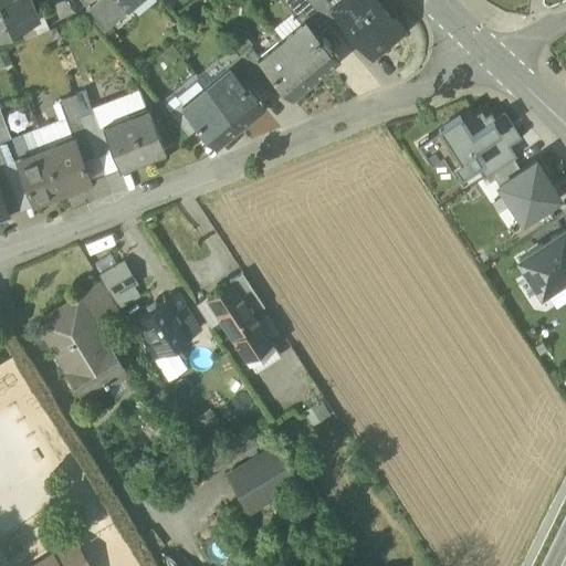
[(29,0),(4,0),(0,2),(0,32),(19,25),(38,17),(37,16),(29,0)]
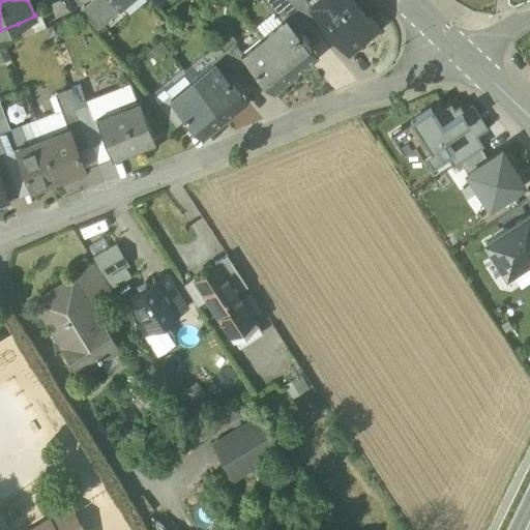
[(81,10),(97,29),(122,9),(120,6),(119,7),(113,0),(89,0),(80,8),(81,10)]
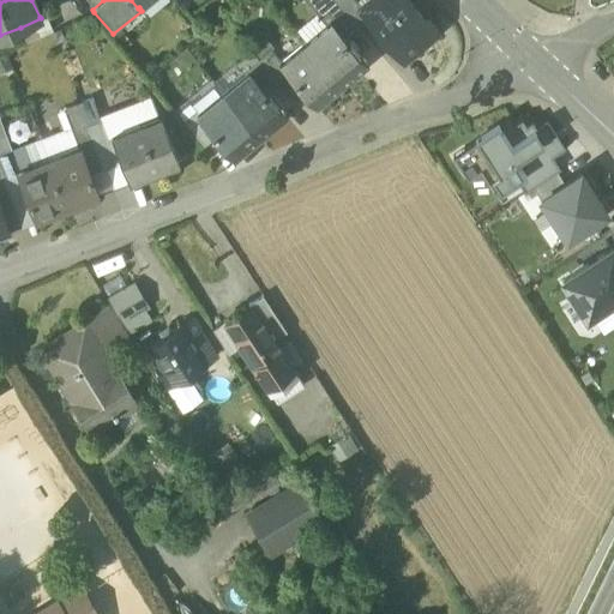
[(360,31),(333,0),(305,0),(318,14),(325,24),(331,19),(348,40),(360,31)]
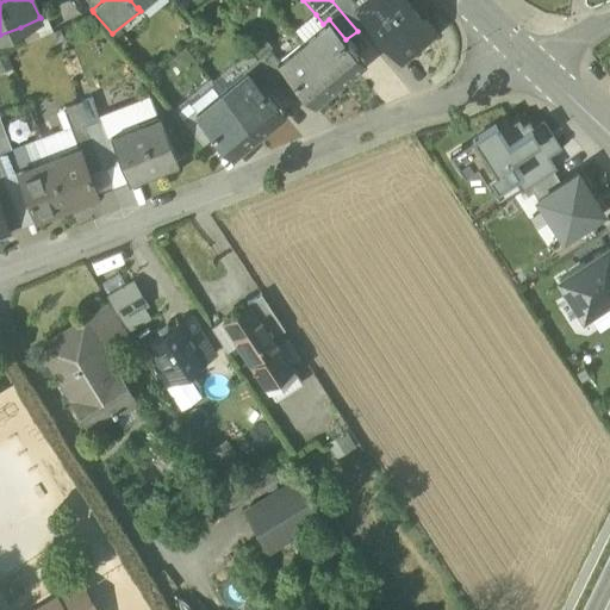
[(331,0),(358,31),(368,22),(358,8),(350,0),(331,0)]
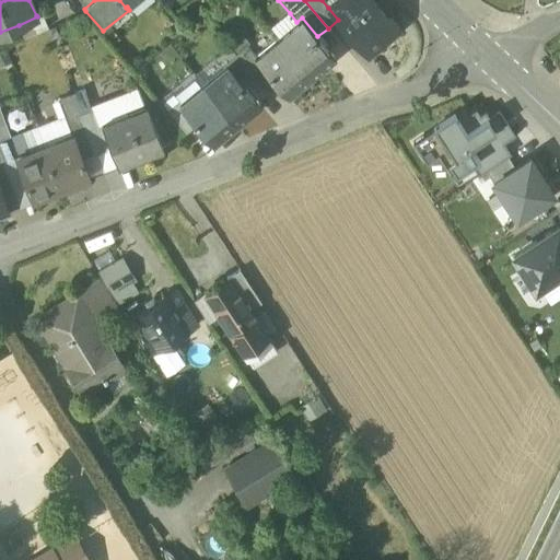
[(338,20),(366,55),(398,28),(374,0),(337,0),(328,8),(338,20)]
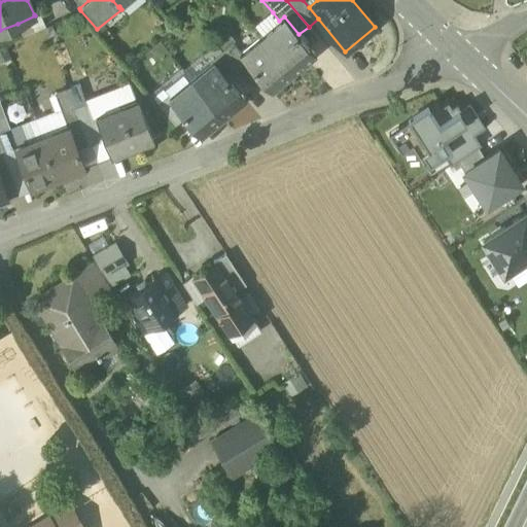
[(18,24),(23,35),(45,26),(39,12),(34,14),(35,15),(18,24)]
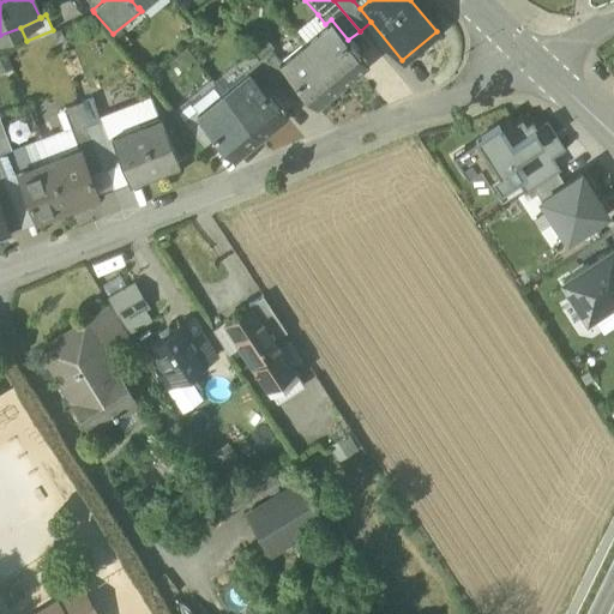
[(325,24),(318,14),(298,31),(305,40),(325,24)]
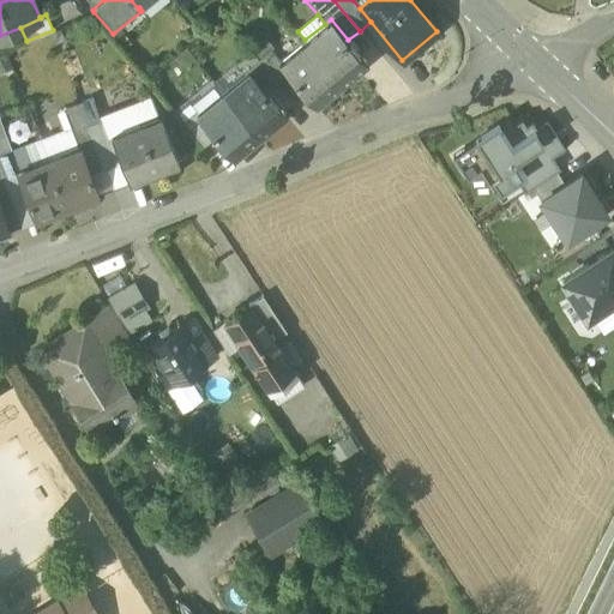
[(325,24),(305,40),(341,83),(366,61),(348,40),(331,19),(325,24)]
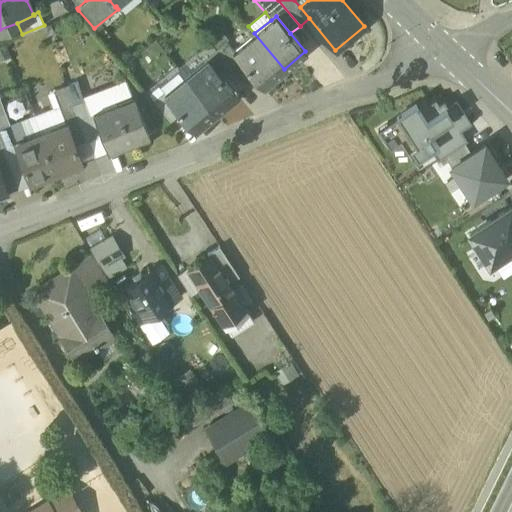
[(262,87),(284,69),(254,33),(233,51),(232,51),(241,61),(262,87)]
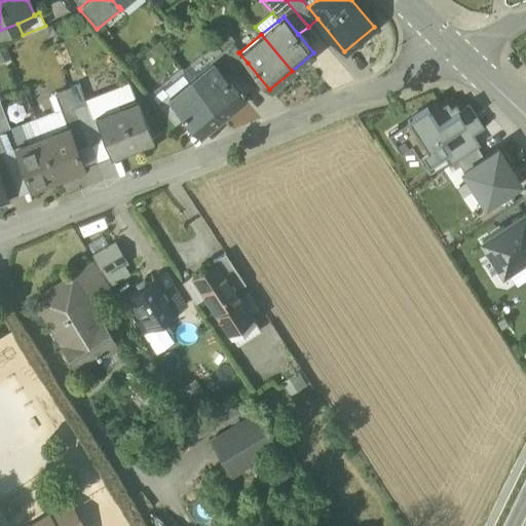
[(231,42),(221,50),(238,71),(248,63),(238,52),(239,52),(231,42)]
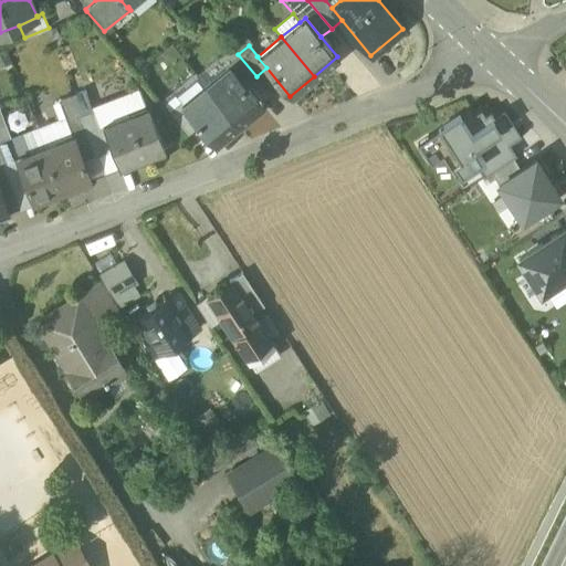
[(257,76),(238,54),(226,64),(228,66),(229,65),(245,85),(257,76)]
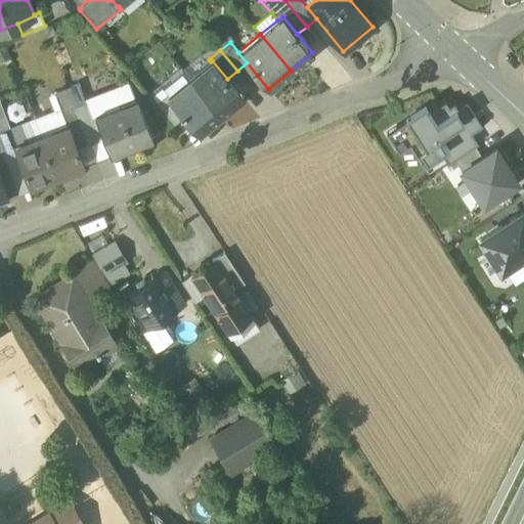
[(190,79),(211,61),(209,59),(206,54),(185,72),(190,79)]
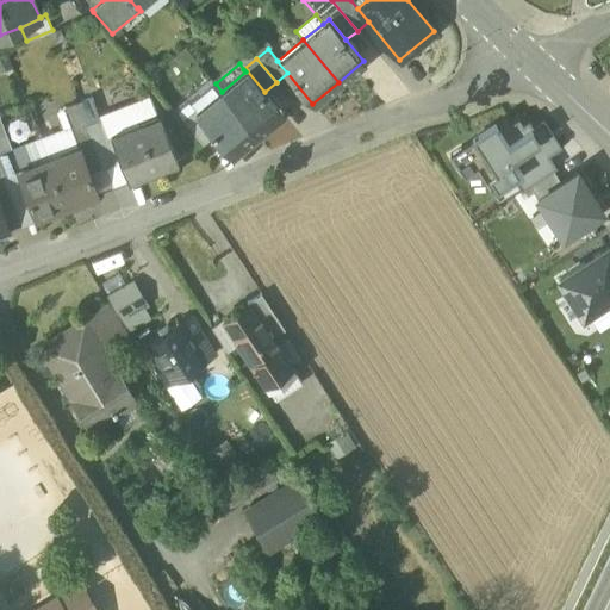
[(246,72),(222,92),(257,134),(282,113),(265,92),(247,70),(246,72)]
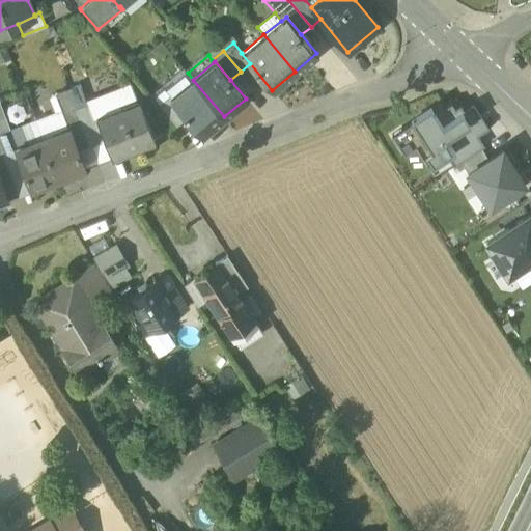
[(171,98),(193,80),(188,73),(185,68),(152,96),(159,104),(169,95),(171,98)]
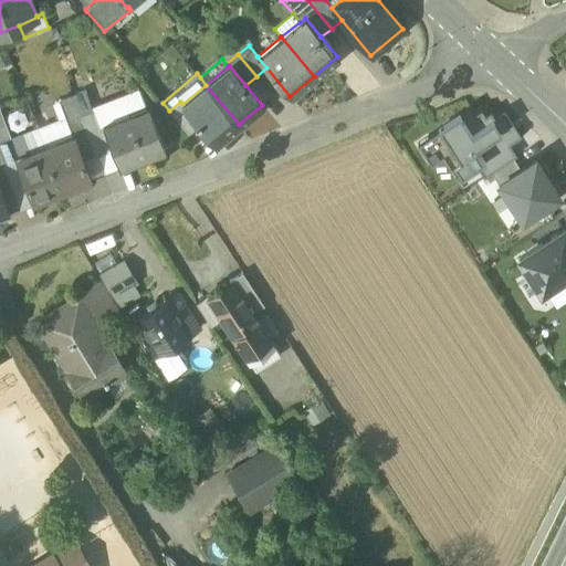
[(239,124),(206,85),(182,104),(181,105),(198,124),(215,144),(239,124)]
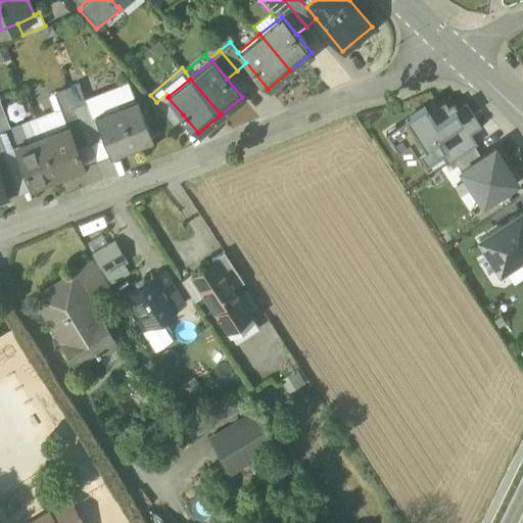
[(95,114),(134,100),(128,85),(86,101),(100,139),(103,137),(95,114)]
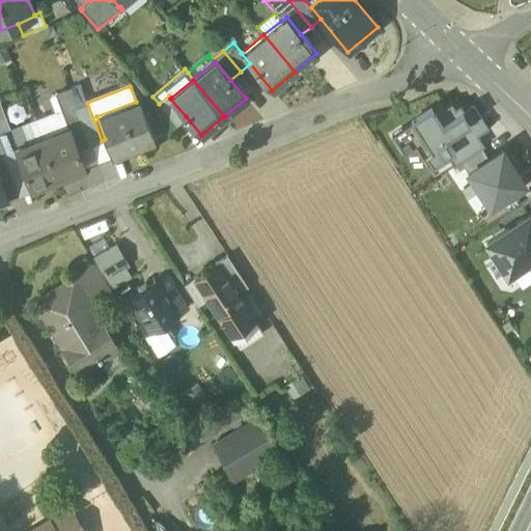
[(81,87),(68,91),(75,108),(87,103),(81,87)]
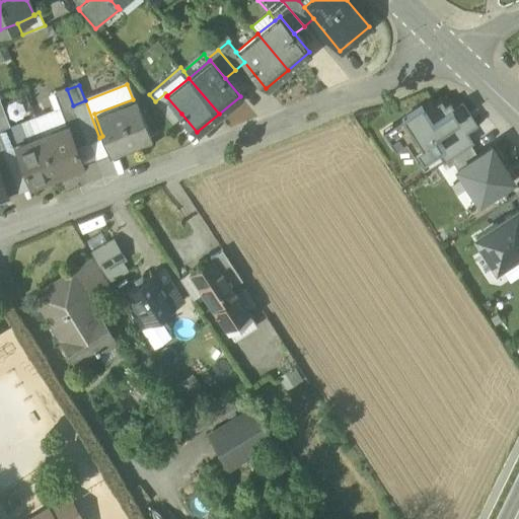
[(55,94),(61,107),(66,122),(78,117),(73,105),(67,89),(55,94)]
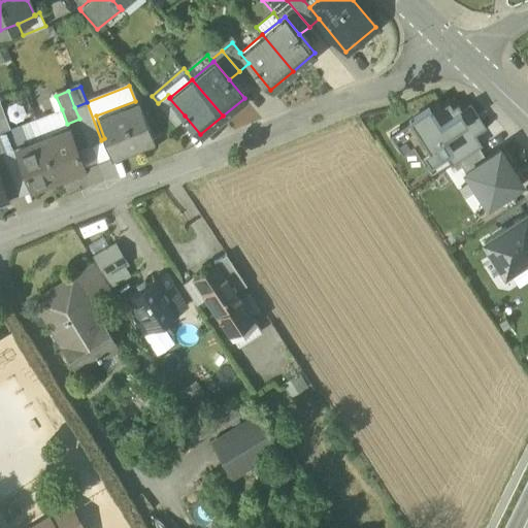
[(158,103),(175,124),(185,116),(169,98),(170,97),(168,95),(158,103)]
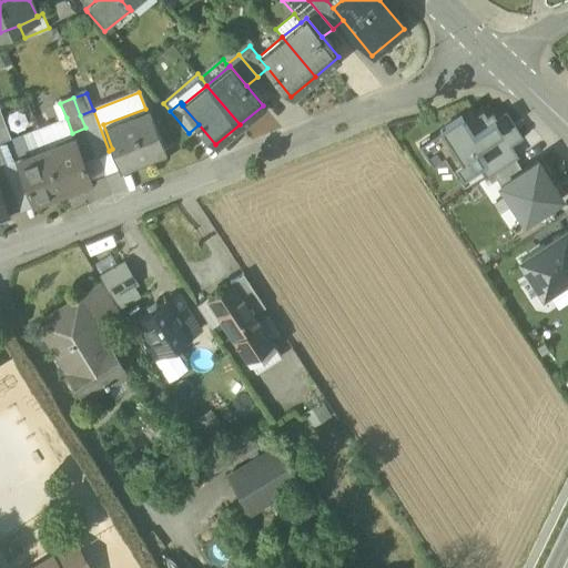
[(112,149),(119,164),(120,166),(165,149),(149,107),(145,109),(103,124),(112,149)]
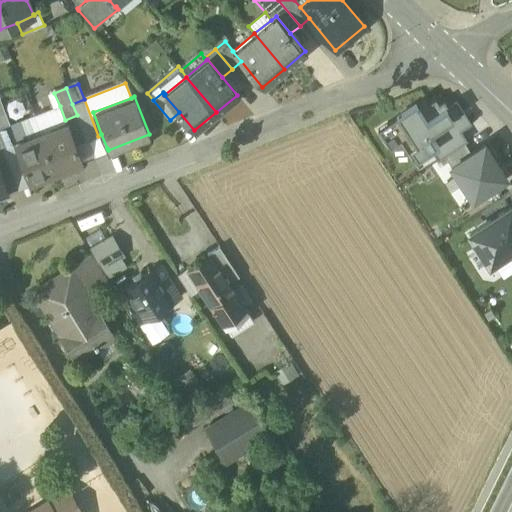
[(453,118),(459,114),(452,102),(447,105),(443,100),(438,103),(435,98),(428,102),(425,97),(416,104),(426,119),(445,107),(453,118)]
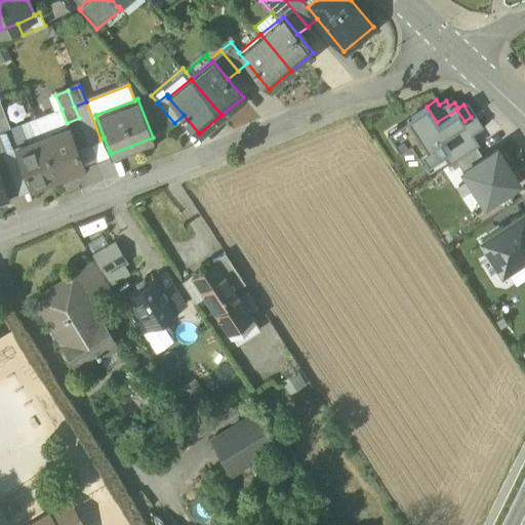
[(79,118),(89,144),(101,139),(86,102),(74,107),(79,118)]
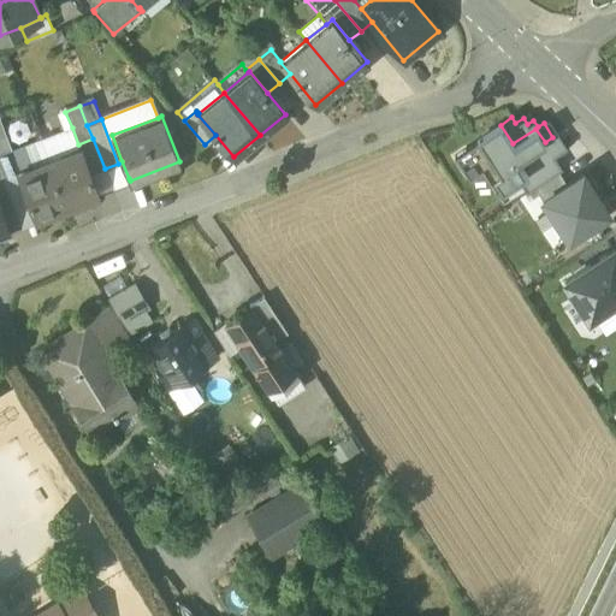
[(568,148),(549,119),(544,123),(552,137),(545,142),(555,158),(568,148)]
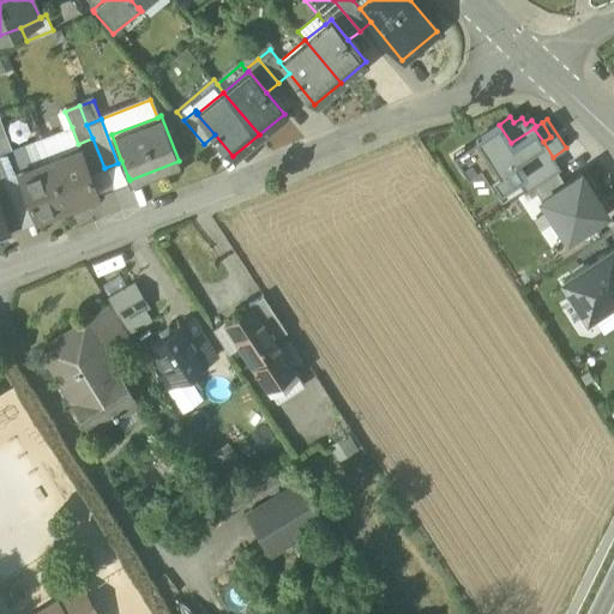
[(474,137),(476,139),(499,125),(498,121),(474,137)]
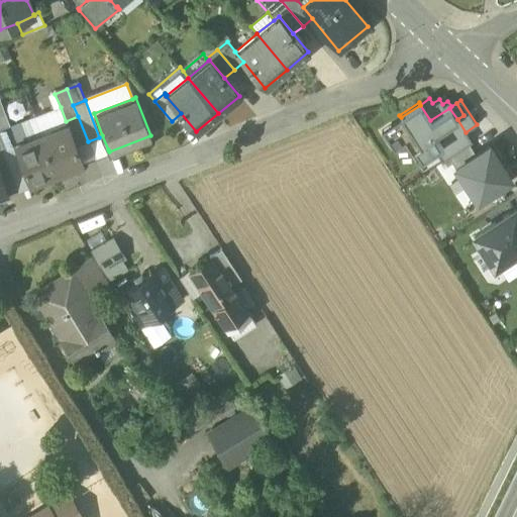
[(0,130),(9,127),(0,103),(0,130)]
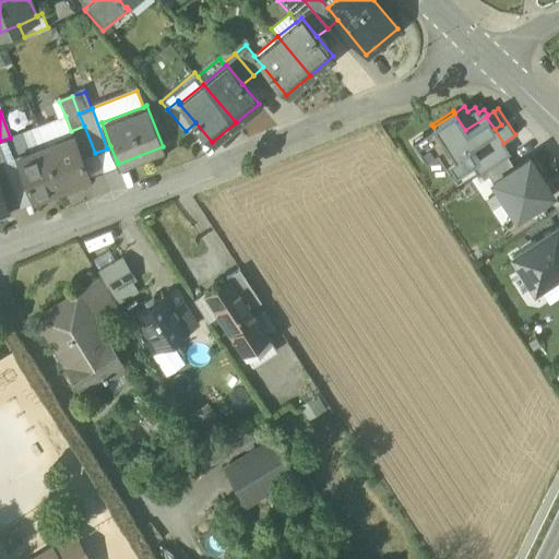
[(465,130),(454,114),(433,127),(453,156),(447,161),(454,174),(471,164),(478,158),(471,145),(495,129),(486,117),(465,130)]
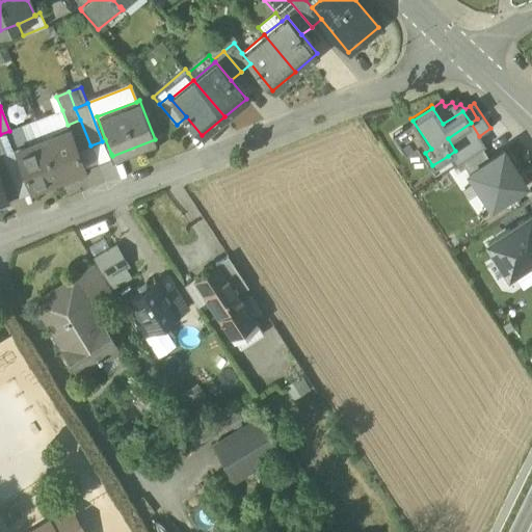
[(35,121),(43,138),(54,134),(55,137),(70,131),(68,125),(62,110),(35,121)]
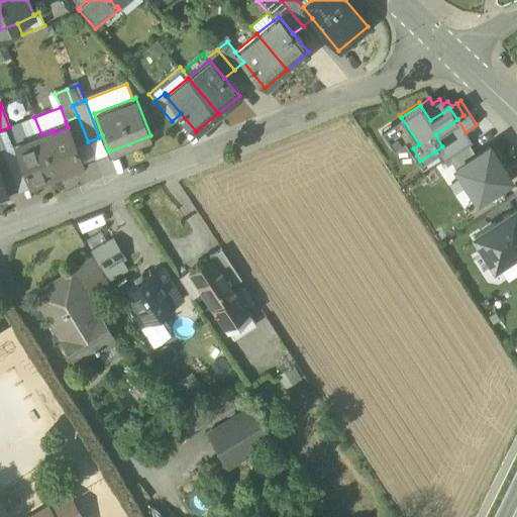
[(69,127),(76,145),(88,141),(78,116),(66,121),(68,127),(69,127)]
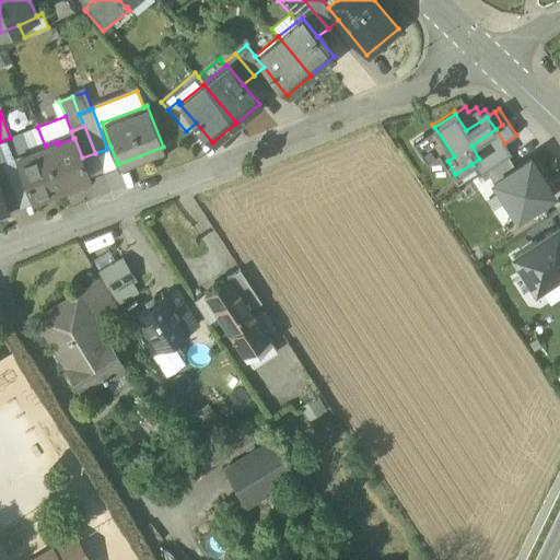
[(45,146),(37,127),(10,138),(19,160),(34,153),(33,150),(45,146)]
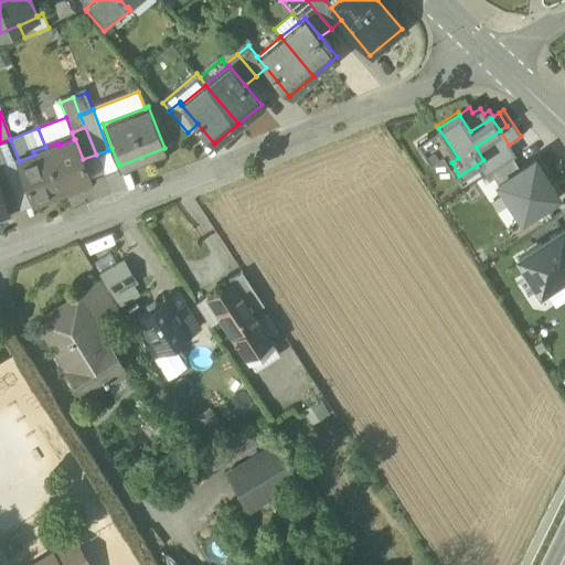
[(438,128),(427,136),(440,157),(455,179),(459,176),(451,162),(458,158),(438,128)]
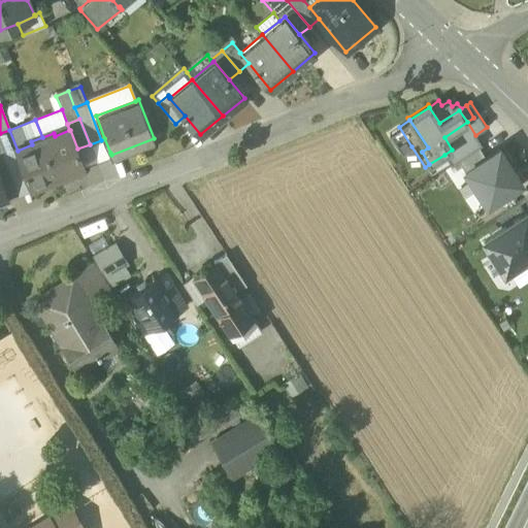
[(479,146),(482,144),(475,135),(467,122),(444,137),(452,150),(444,155),(451,165),(458,161),(457,161),(479,146)]
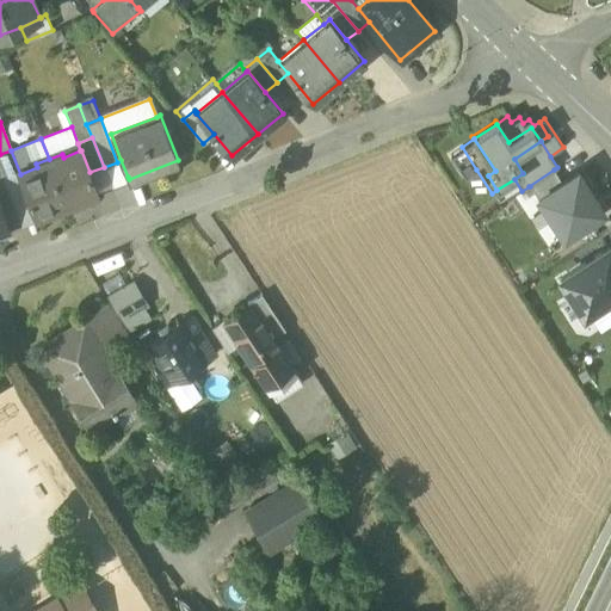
[(462,147),(450,155),(464,178),(476,170),(462,147)]
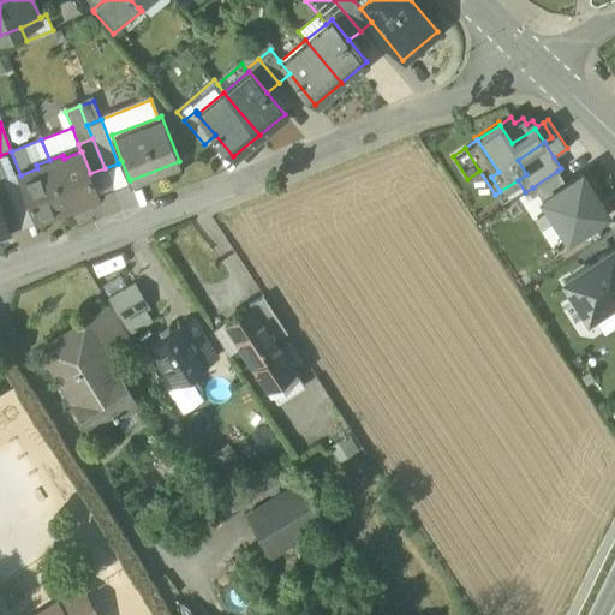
[(0,166),(15,203),(28,197),(19,175),(21,175),(11,151),(0,155),(0,166)]
